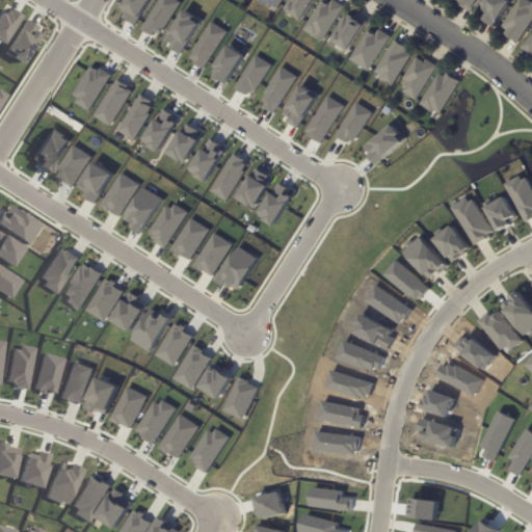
[(136,26),(152,0),(129,0),(120,16),(136,26)]
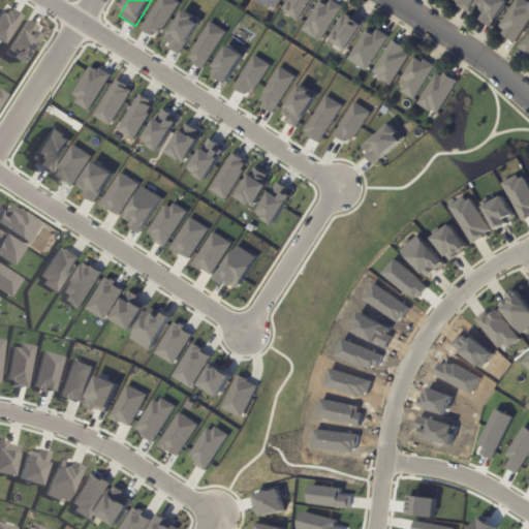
[(180,3),(174,0),(159,0),(142,28),(158,38),(180,3)]
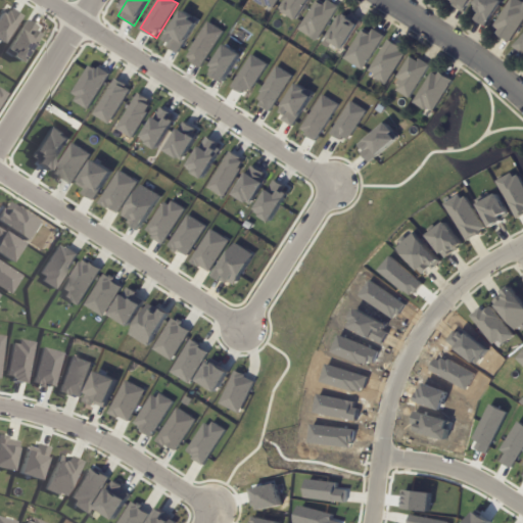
[(280,0),(274,10),(268,6),(266,8),(253,0),(280,0)]
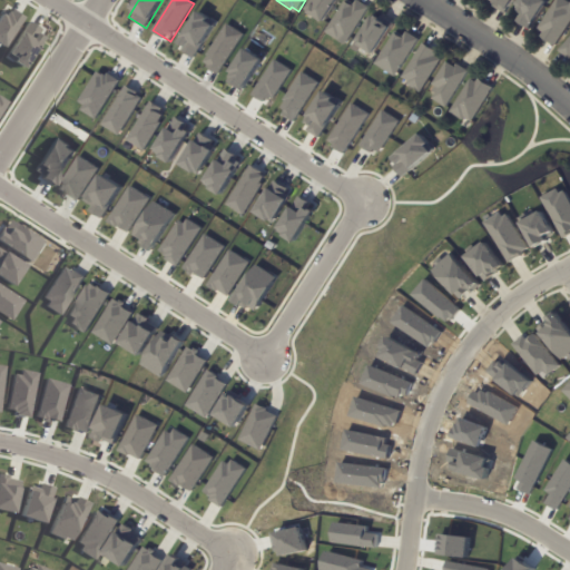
[(340,0),(325,23),(305,10),(311,0),(340,0)]
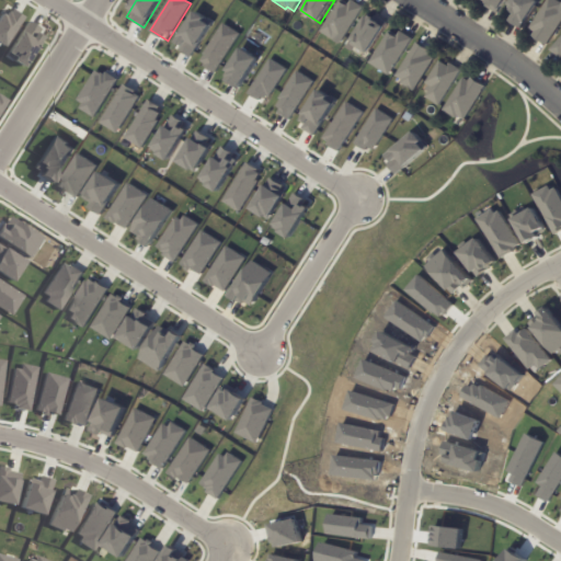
[(342,0),(347,3),(350,4),(353,0),(365,9),(341,45),(321,32),(342,0)]
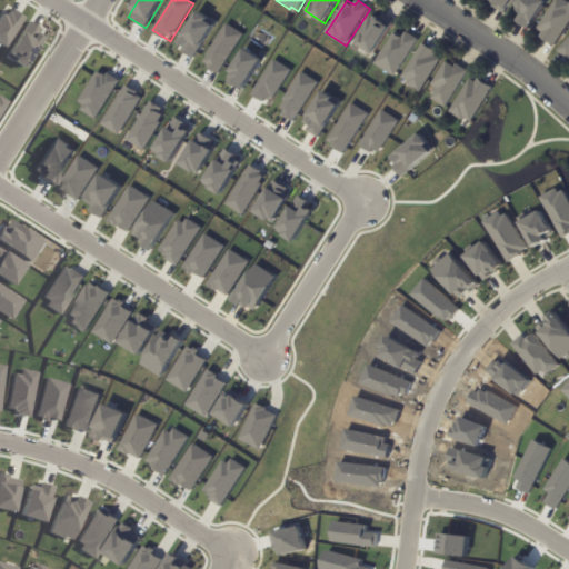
[(516,0),(506,16),(493,7),(496,5),(488,0),(516,0)]
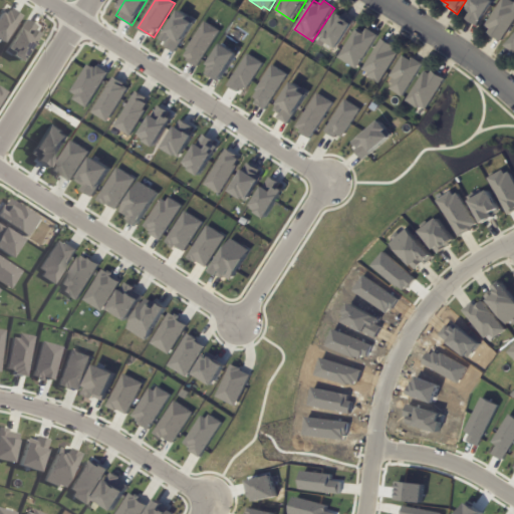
[(478,26),(469,20),(472,14),(469,12),(470,10),(467,8),(472,0),(491,0),(496,3),(480,27),(478,26)]
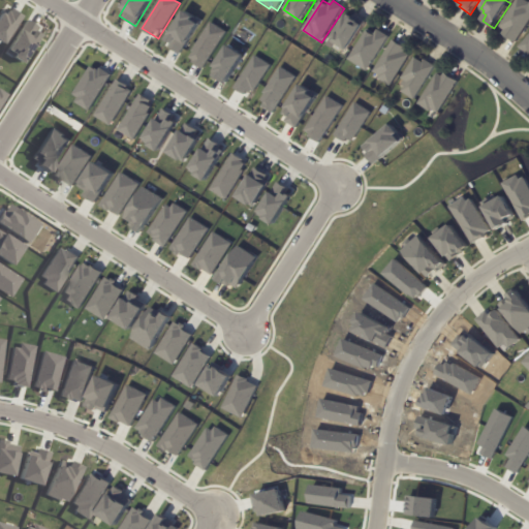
[(524,0),(528,2),(528,24),(517,43),(503,35),(505,31),(500,28),(518,0),(524,0)]
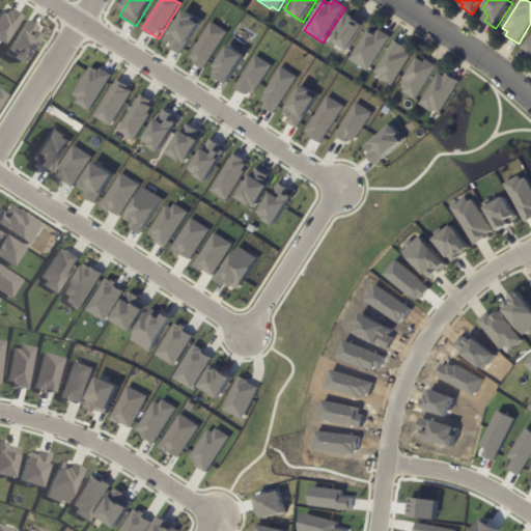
[(19,18),(3,7),(0,11),(0,44),(2,45),(19,18)]
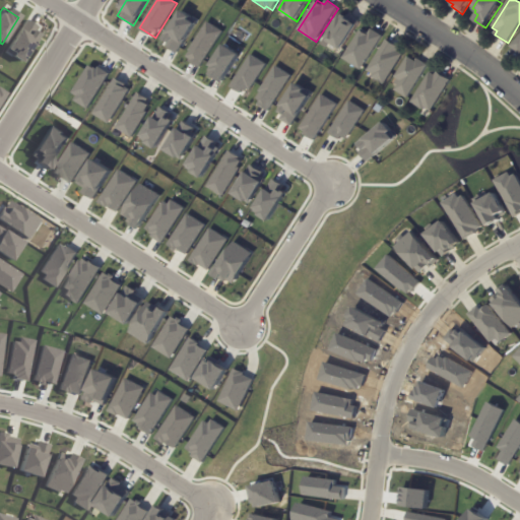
[(180,52),(197,20),(180,11),(163,43),(180,52)]
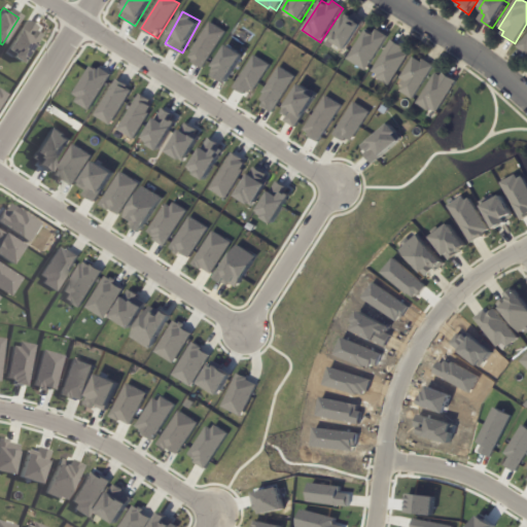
[(351,16),(352,19),(354,15),(365,23),(363,27),(348,51),(328,39),(344,14),(346,16),(347,14),(351,16)]
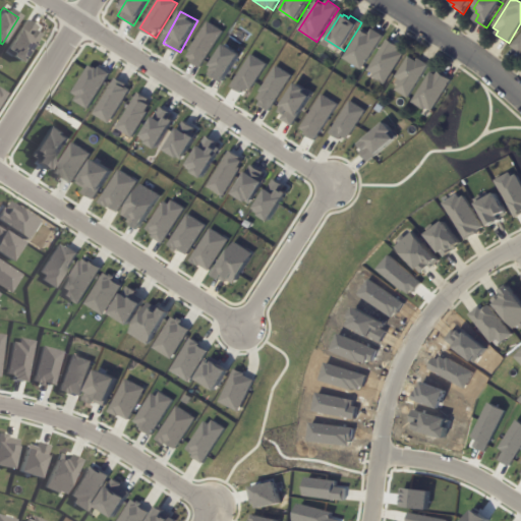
[(21,62),(41,31),(23,20),(5,52),(21,62)]
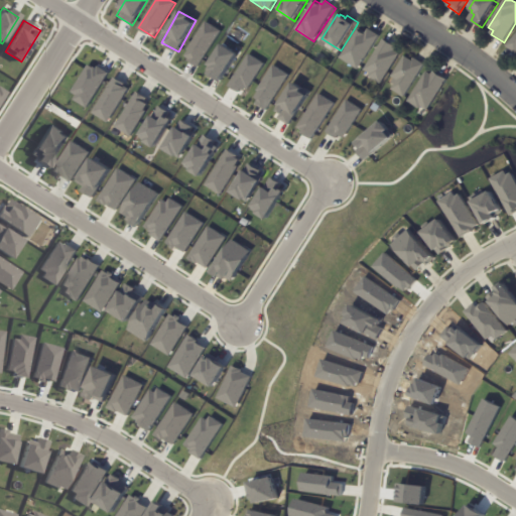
[(200,68),(220,30),(204,21),(183,58),(200,68)]
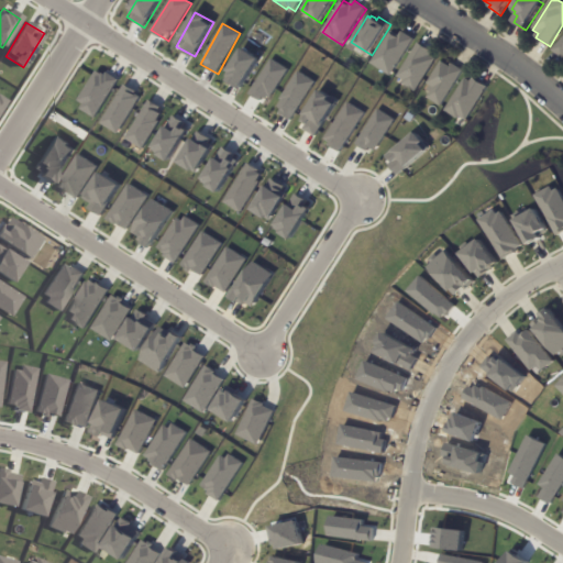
[(398,35),(400,36),(403,32),(415,40),(392,77),(372,64),(393,32),(398,35)]
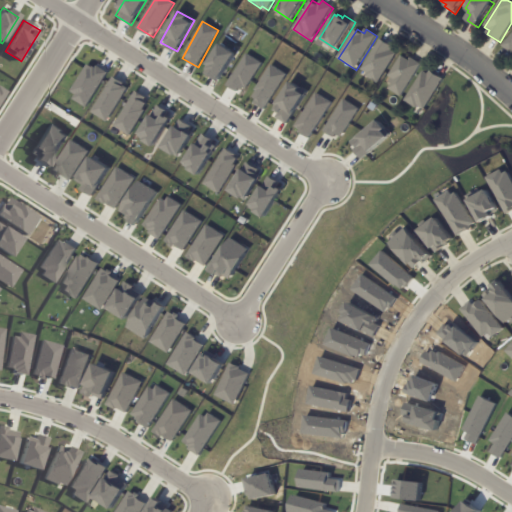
[(511,54),(503,46),(511,36),(511,54)]
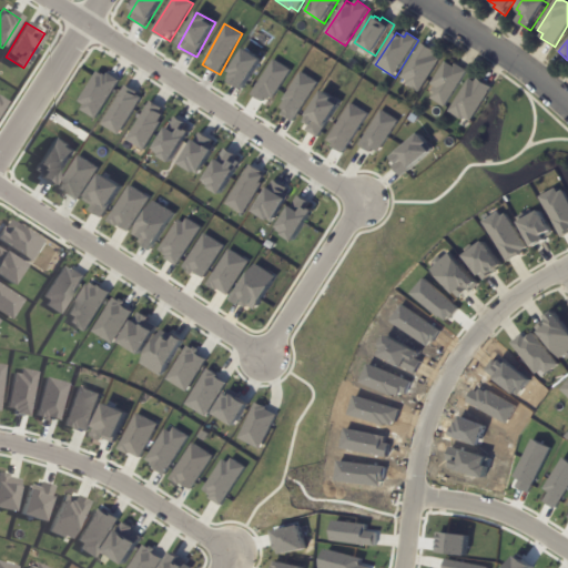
[(424,44),(438,53),(435,57),(440,61),(419,93),(406,85),(408,82),(402,78),(423,43),(424,44)]
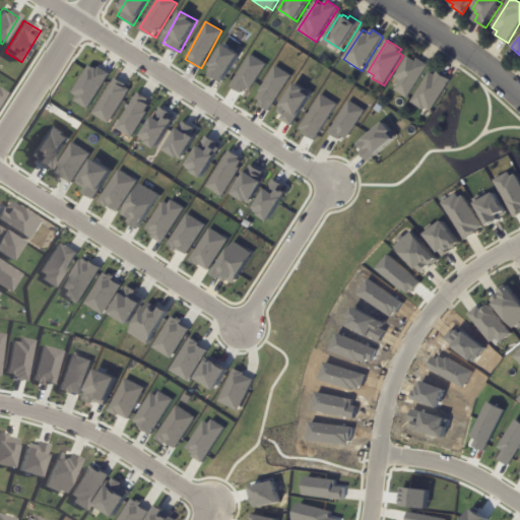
[(208,74),(223,82),(240,54),(223,46),(208,74)]
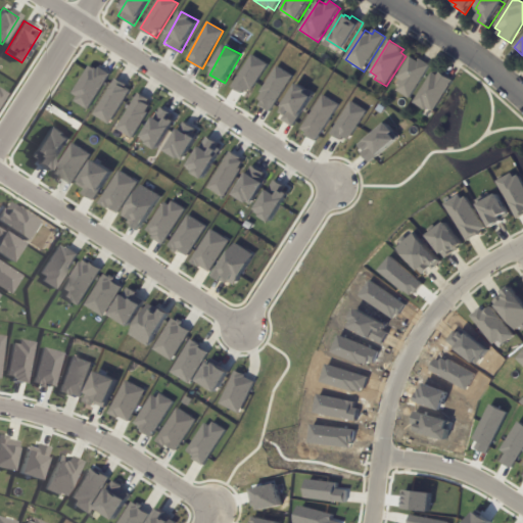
[(266,63),(248,55),(233,89),(249,97),(266,63)]
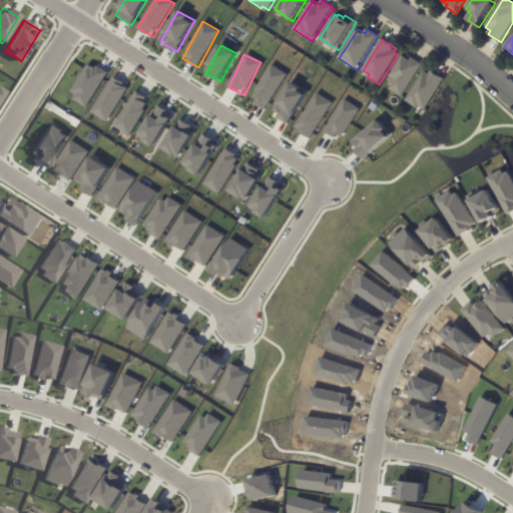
[(409,60),(411,61),(413,58),(423,65),(402,98),(390,90),(396,81),(390,77),(403,56),(409,60)]
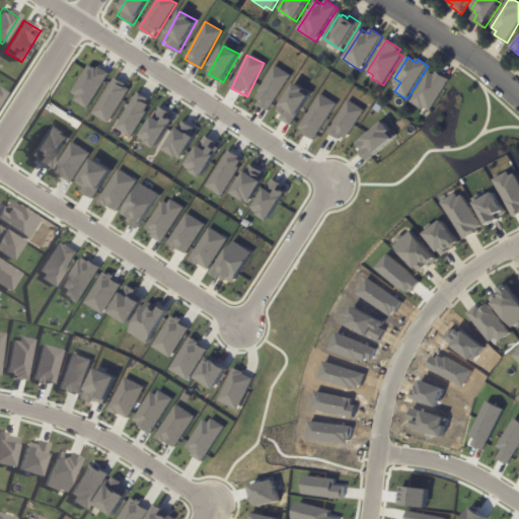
[(108,74),(90,63),(69,96),(88,107),(108,74)]
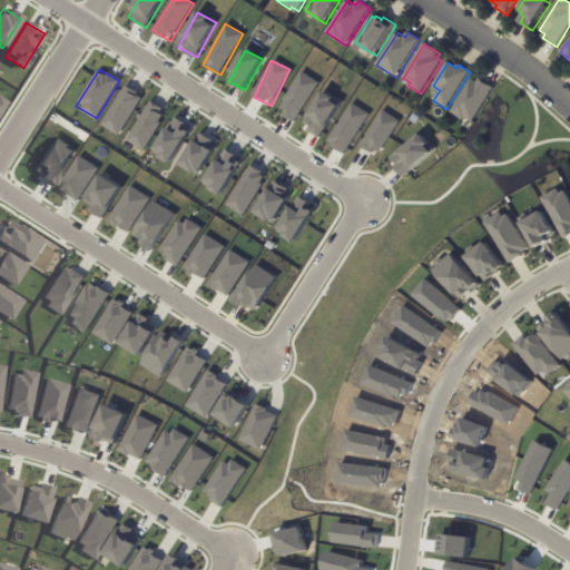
[(294,123),(318,82),(302,72),(277,112),(294,123)]
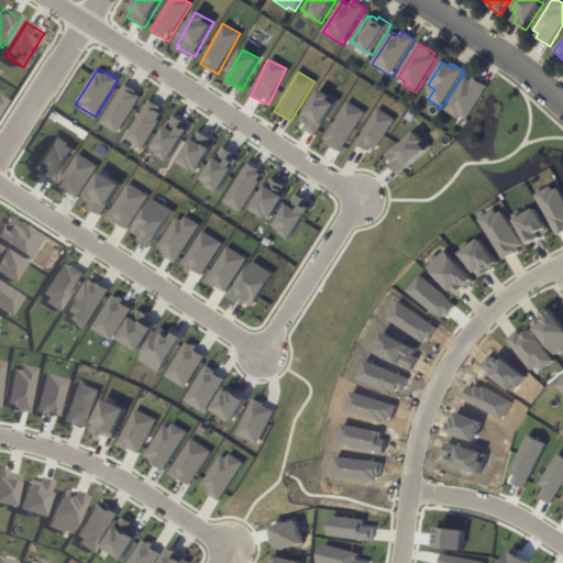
[(474,78),(488,88),(466,121),(460,118),(459,120),(445,111),(466,79),(472,83),(474,78)]
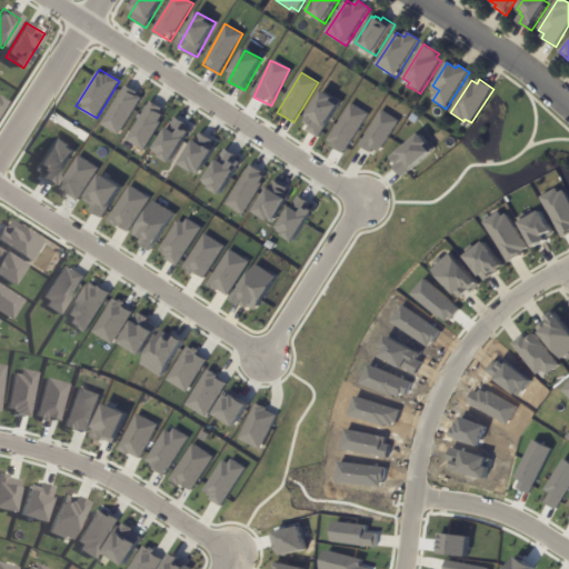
[(101,126),(120,136),(141,96),(123,86),(101,126)]
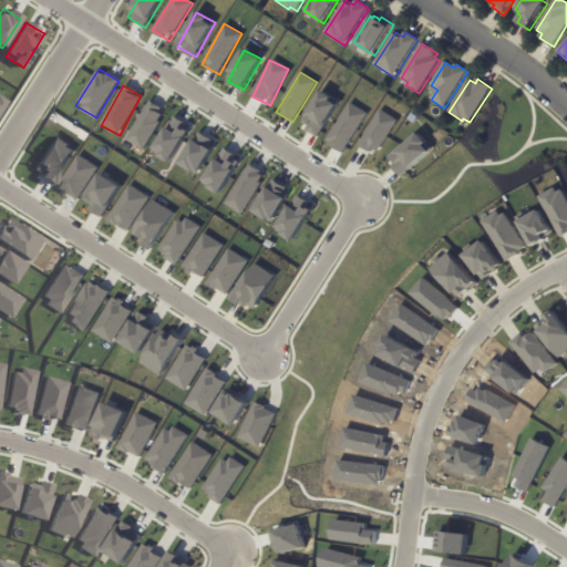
[(320,136),(339,101),(320,91),(301,126),(320,136)]
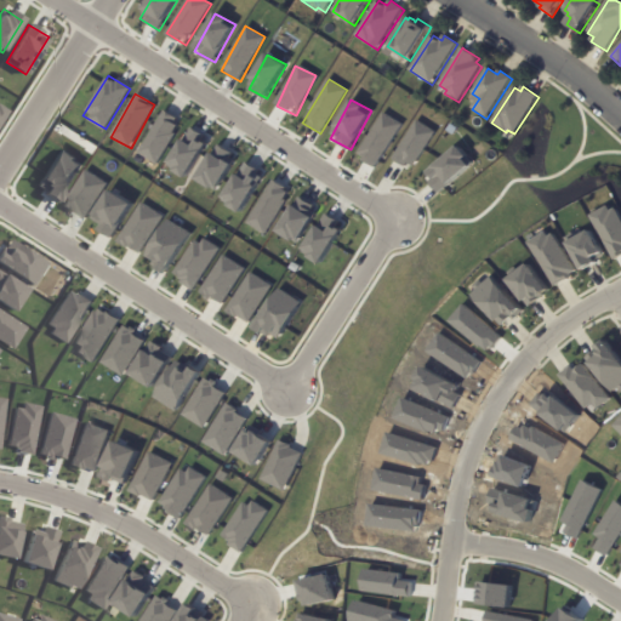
[(137,153),(155,164),(182,121),(164,110),(137,153)]
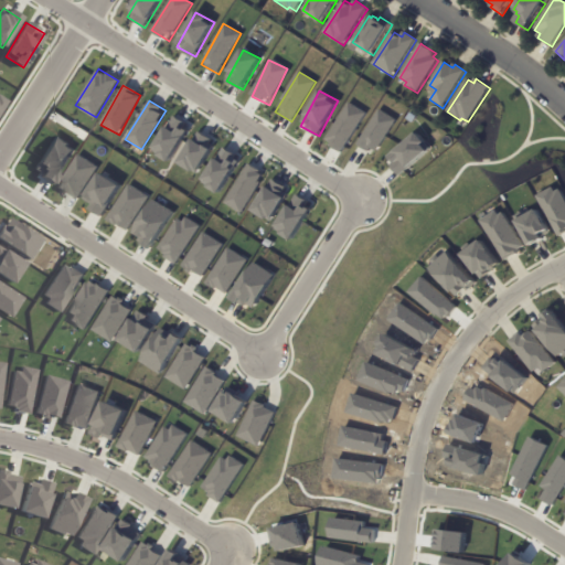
[(342,152),(364,113),(347,103),(324,142),(342,152)]
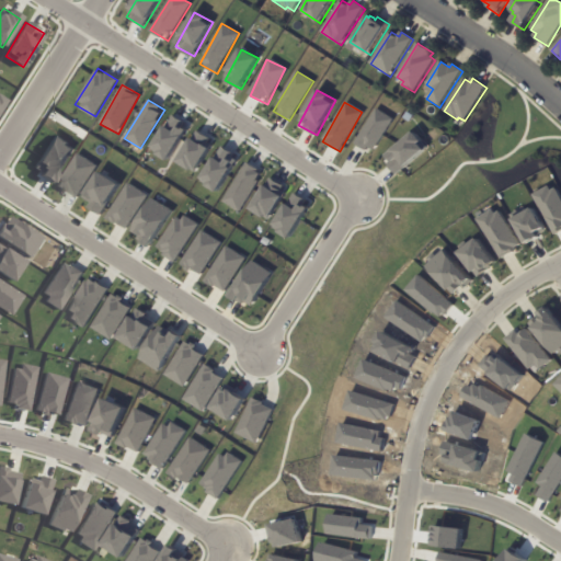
[(391,117),(371,109),(356,146),(376,153),(391,117)]
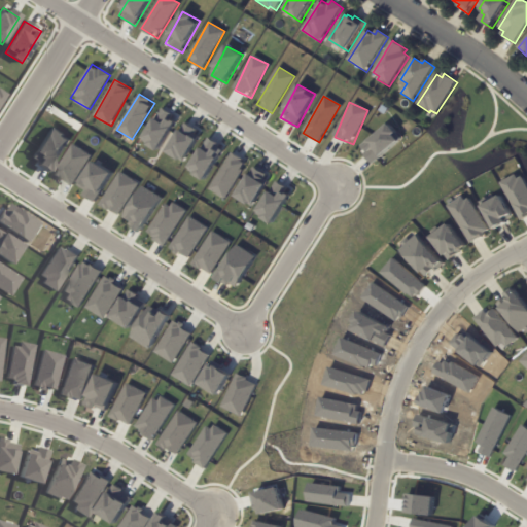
[(142,141),(159,151),(178,118),(162,108),(142,141)]
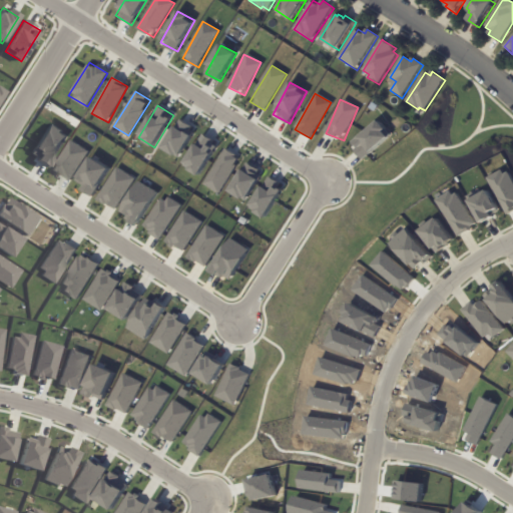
[(163,150),(180,158),(194,127),(177,119),(163,150)]
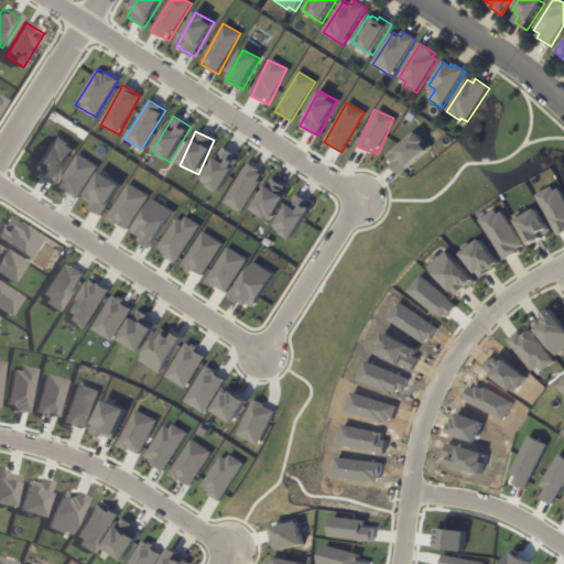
[(400,175),(430,149),(416,133),(387,160),(400,175)]
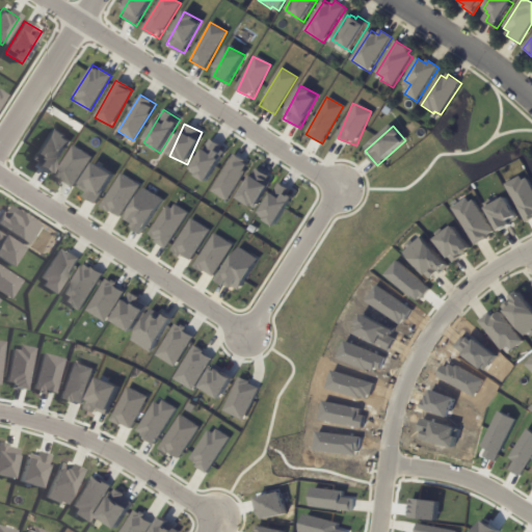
[(69,138),(49,129),(31,164),(52,174),(69,138)]
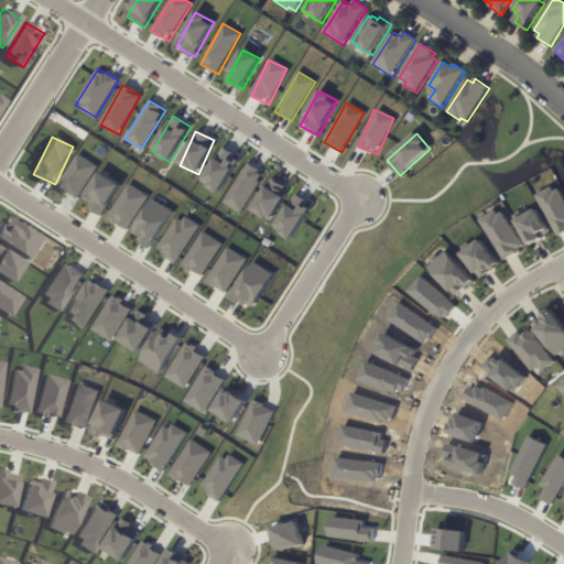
[(217,194),(240,161),(224,149),(199,182),(217,194)]
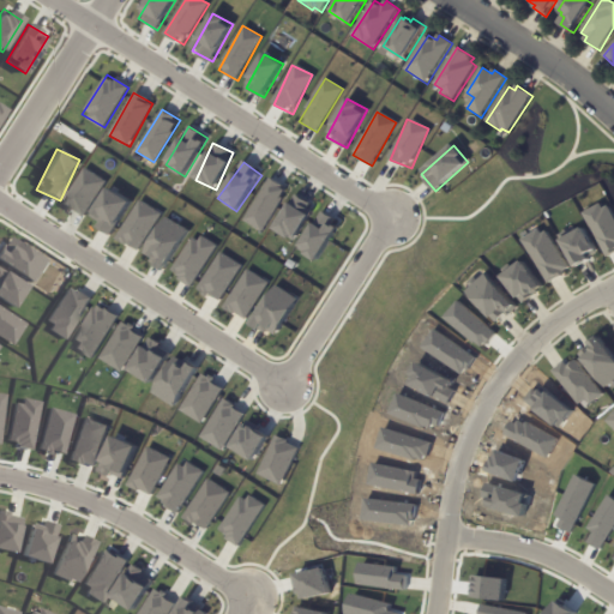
[(83,217),(106,181),(84,168),(62,204),(83,217)]
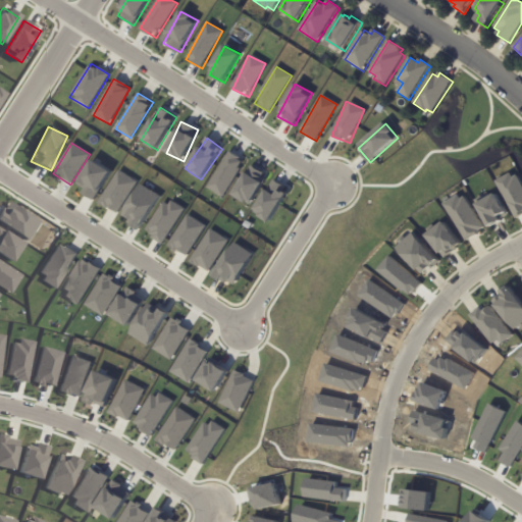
[(244,161),(227,152),(207,189),(223,198),(244,161)]
